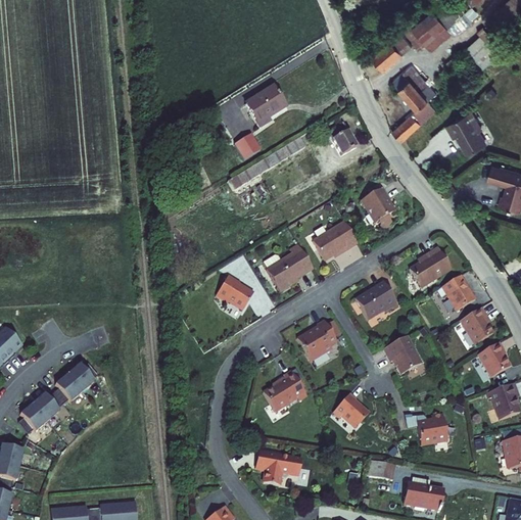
[(439,0),(431,7),(446,25),(473,1),(472,0),(439,0)]
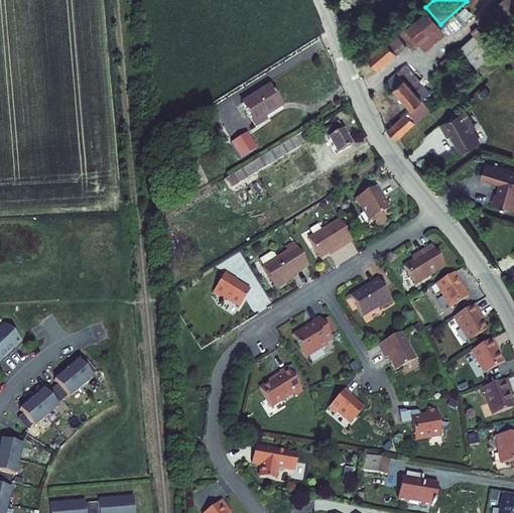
[(472,32),(481,42),(513,12),(513,0),(497,0),(492,5),(499,13),(487,23),(482,17),(476,22),(479,26),(472,32)]
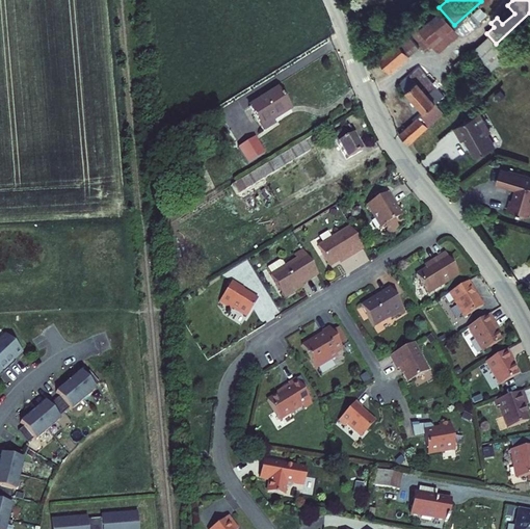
[(430,37),(436,45),(456,27),(454,25),(439,7),(419,24),(430,37)]
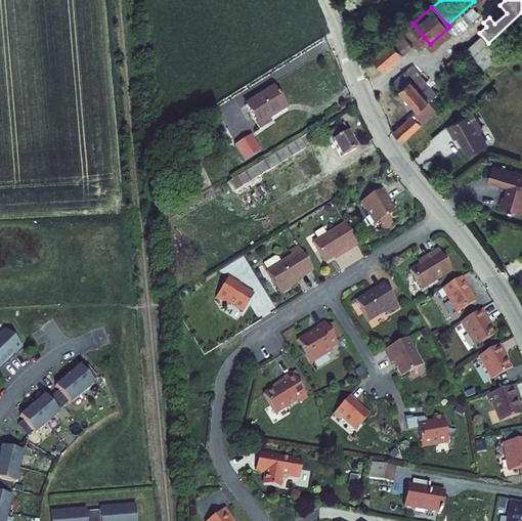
[(375,56),(386,70),(424,37),(412,24),(375,56)]
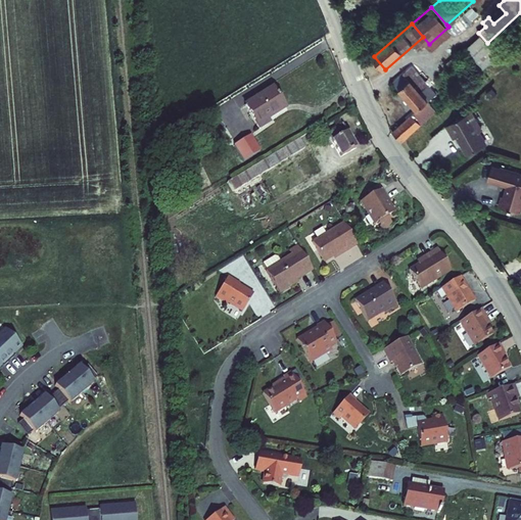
[(468,42),(484,60),(494,51),(487,43),(478,33),(468,42)]
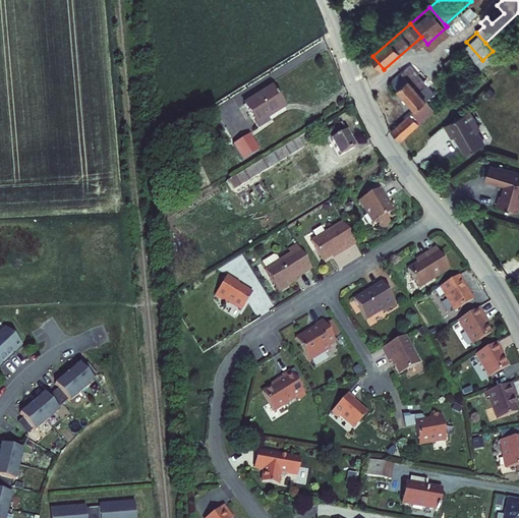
[(390,126),(397,138),(444,98),(436,89),(444,81),(418,53),(391,78),(415,105),(390,126)]
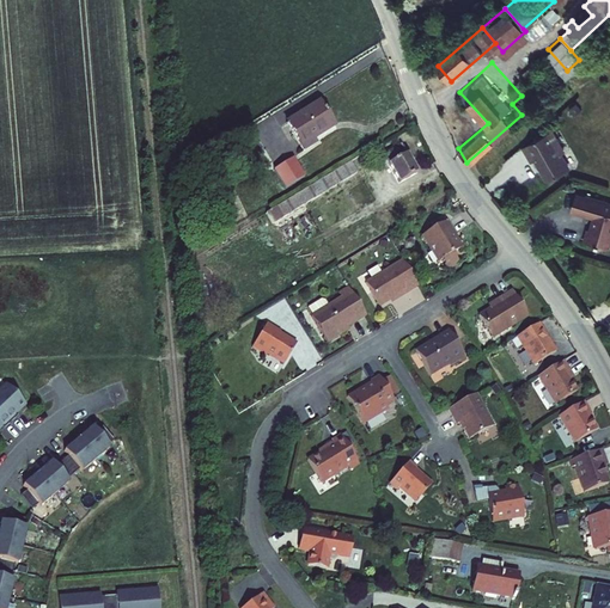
[(321,91),(287,111),(304,137),(316,130),(312,126),(334,112),(321,91)]
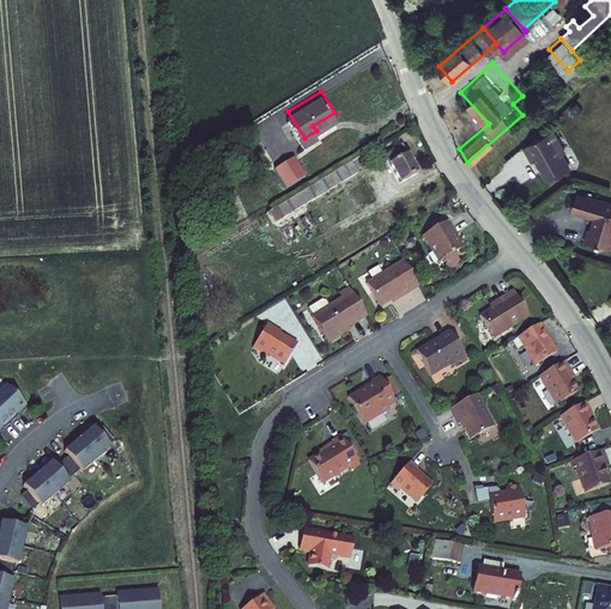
[(556,127),(526,145),(536,160),(542,157),(546,166),(545,168),(552,178),(573,166),(574,162),(567,151),(568,147),(556,127)]
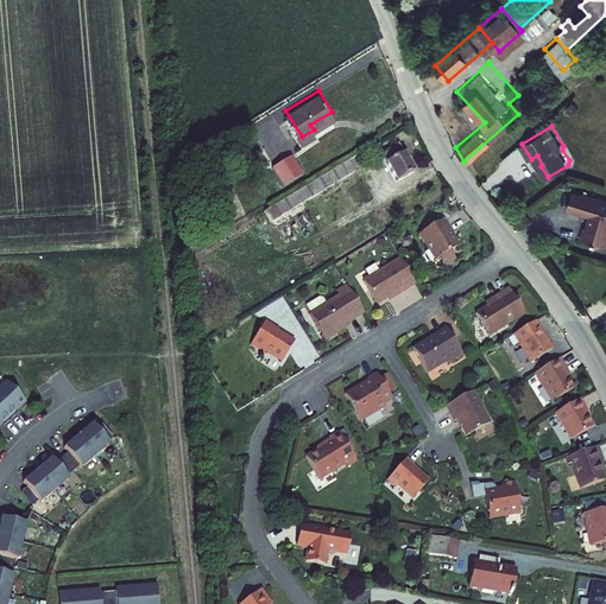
[(401,137),(382,147),(398,175),(416,164),(401,137)]
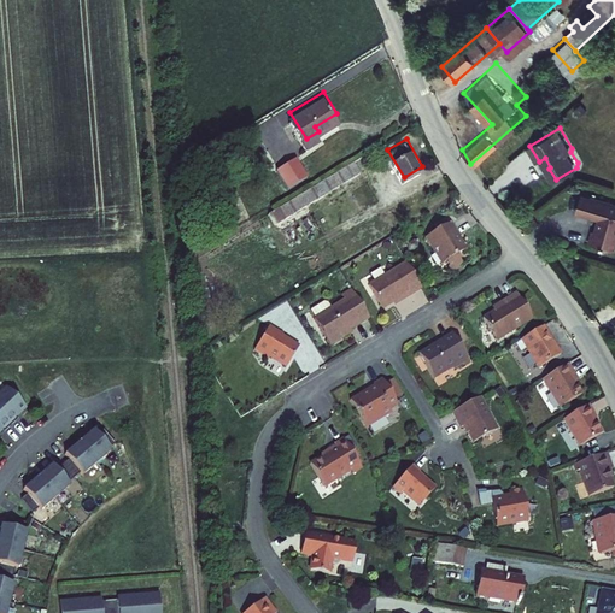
[(209,152),(192,163),(195,170),(212,159),(209,152)]
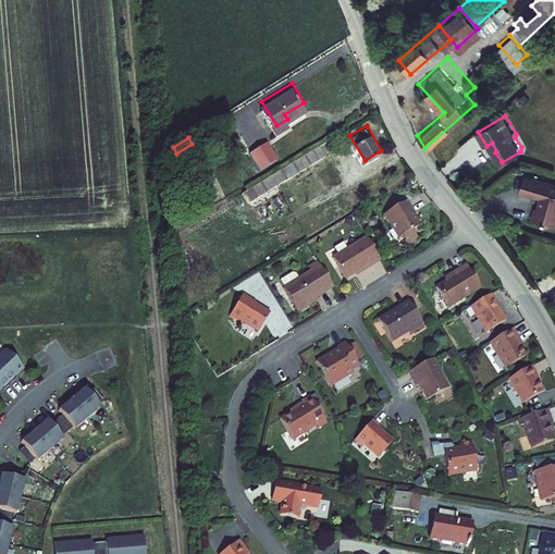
[(323,143),(257,183),(263,193),(329,152),(323,143)]
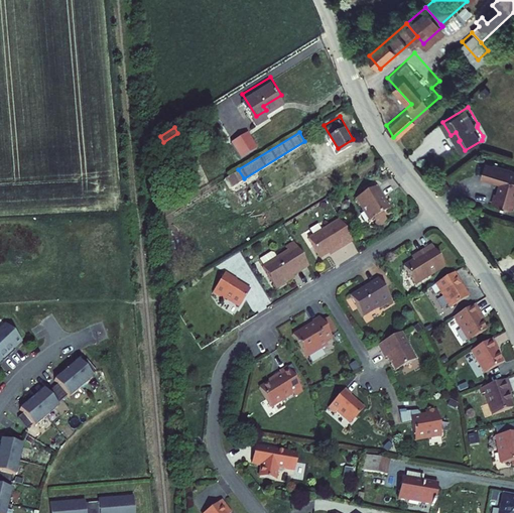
[(493,199),(513,206),(513,202),(513,165),(494,159),(494,161),(487,158),(482,172),(501,178),(497,188),(496,188),(493,199)]
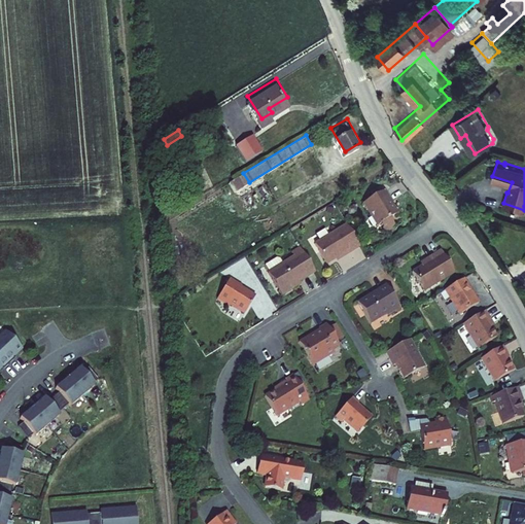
[(395,225),(390,216),(399,211),(396,204),(394,205),(390,203),(388,201),(391,199),(383,185),(372,193),(373,195),(362,201),(366,208),(368,207),(377,223),(379,222),(385,232),(395,225)]
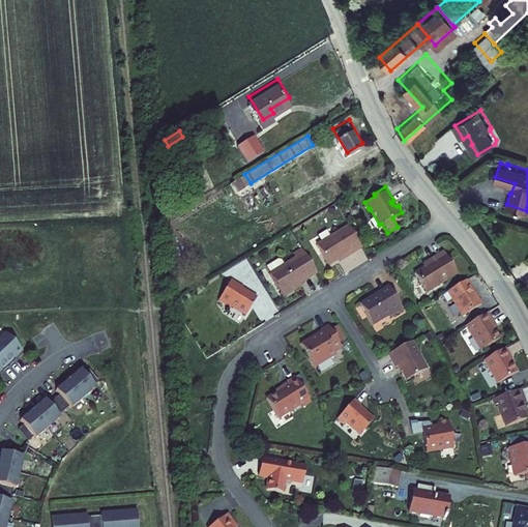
[(346,255),(360,245),(347,224),(315,244),(327,264),(345,253),(346,255)]
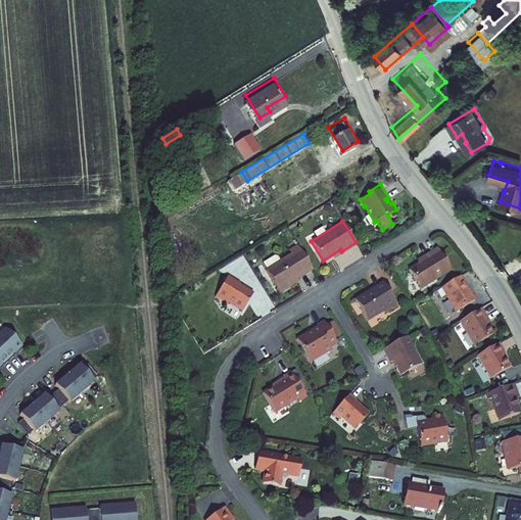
[(288,284),(286,282),(311,267),(297,245),(289,250),(290,252),(265,269),(278,290),(288,284)]
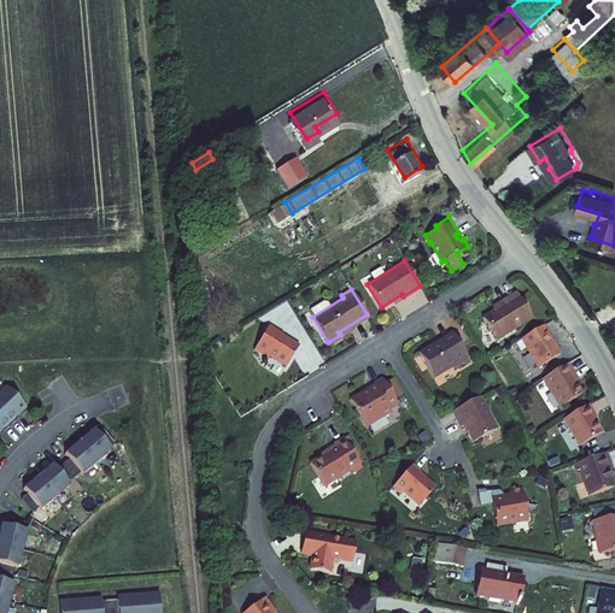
[(501,305),(482,316),(496,340),(533,317),(517,290),(498,301),(501,305)]
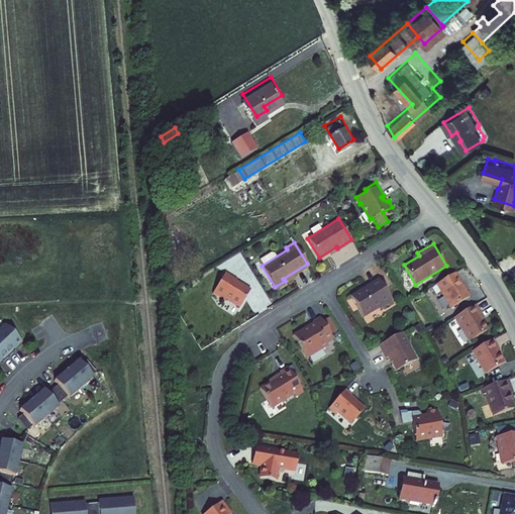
[(224,294),(238,303),(249,287),(235,278),(236,276),(225,268),(212,288),(223,296),(224,294)]
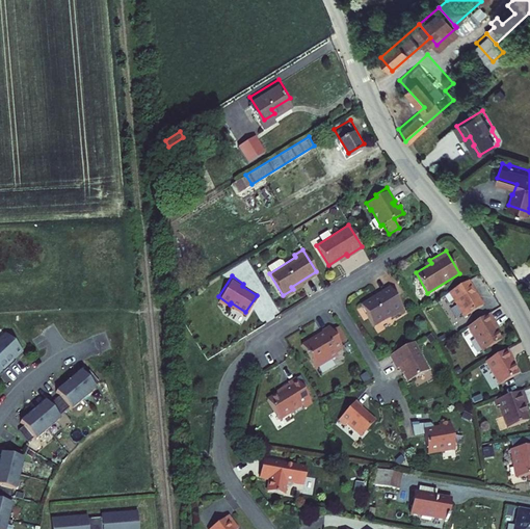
[(484,305),(469,280),(445,294),(449,301),(454,299),(465,317),(484,305)]
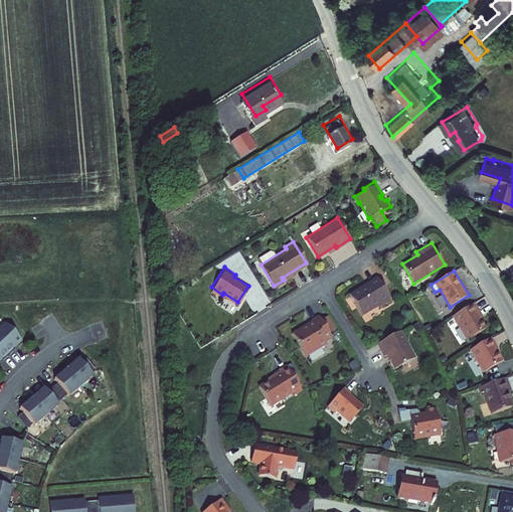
[(376,299),(377,301),(390,294),(377,272),(366,279),(349,290),(361,309),(376,299)]
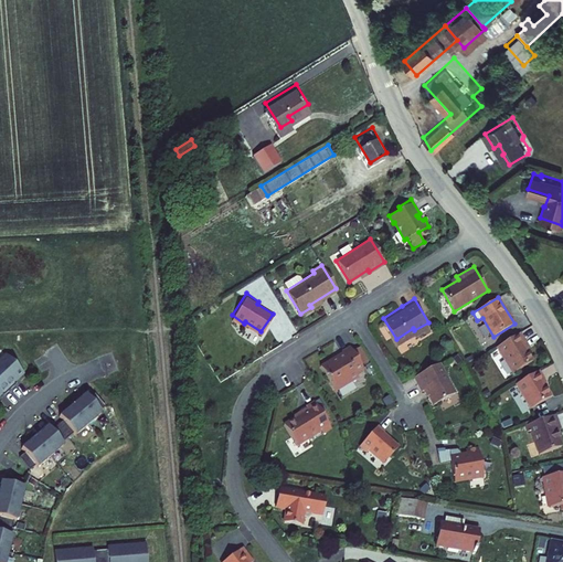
[(518,331),(495,345),(510,371),(530,359),(520,341),(523,339),(518,331)]
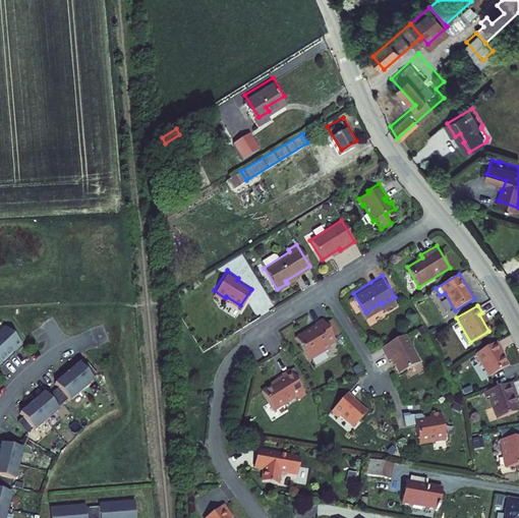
[(308,357),(329,344),(327,341),(334,337),(332,334),(324,321),(322,317),(313,321),(314,323),(295,335),(308,357)]
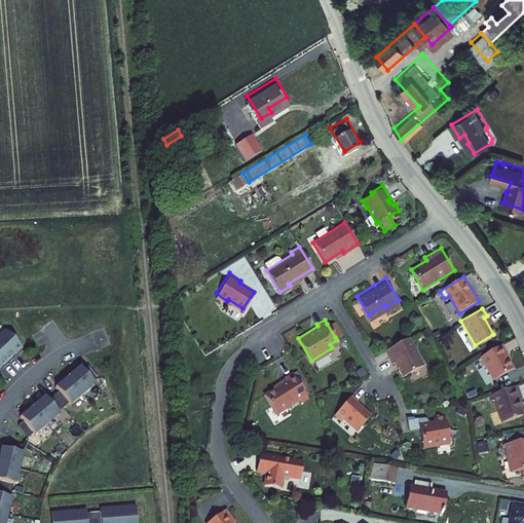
[(327,324),(335,337),(342,333),(334,320),(327,324)]
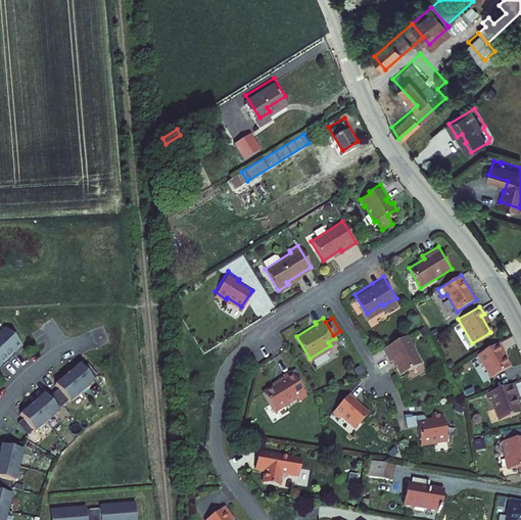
[(21,341),(5,325),(0,330),(0,347),(8,357),(14,351),(12,349),(21,341)]
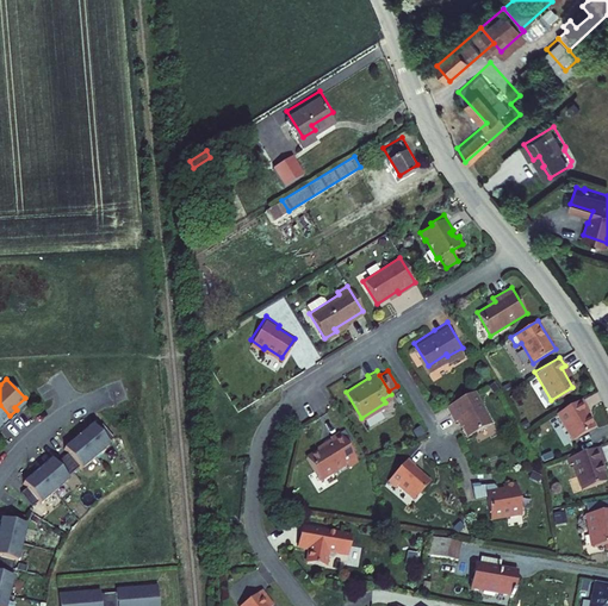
[(465,435),(490,423),(473,391),(446,405),(453,420),(457,418),(465,435)]
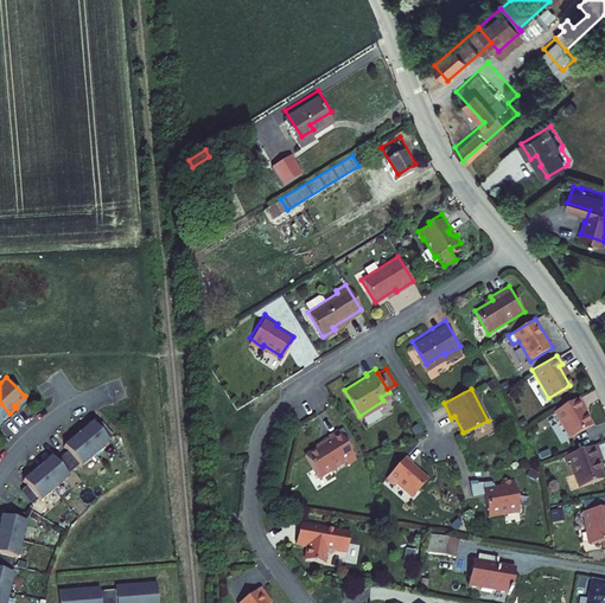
[(578,392),(553,408),(568,434),(590,421),(581,406),(585,404),(578,392)]
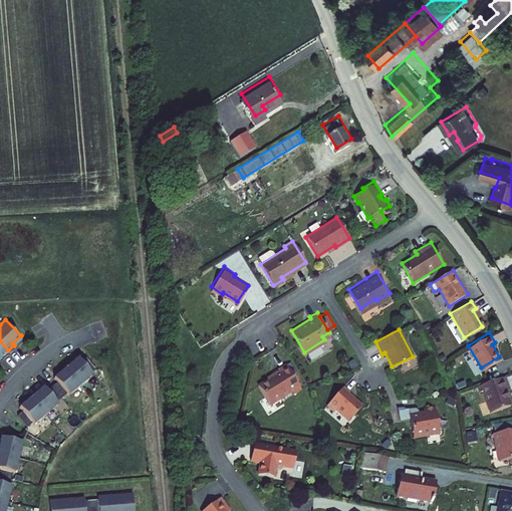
[(8,350),(0,341),(0,355),(1,354),(3,356),(8,350)]
